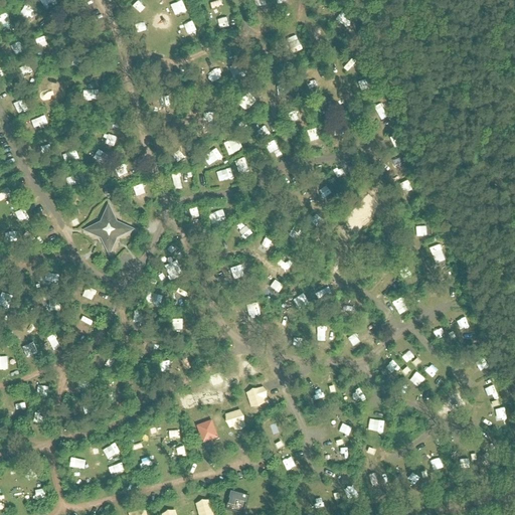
[(17,38),(19,47),(28,45),(26,36),(17,38)]
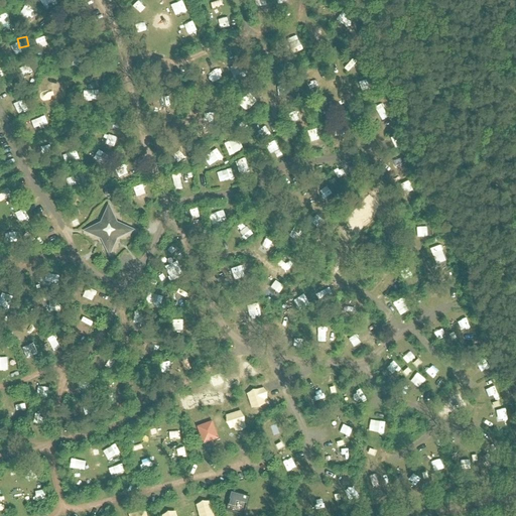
[(69,94),(75,89),(71,85),(65,90),(69,94)]
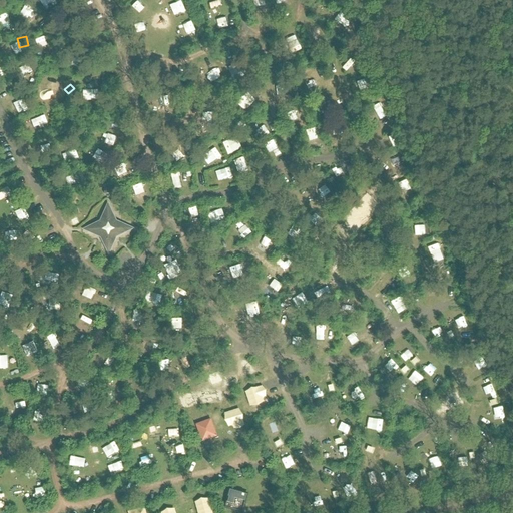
[(274,111),(276,120),(288,117),(286,108),(274,111)]
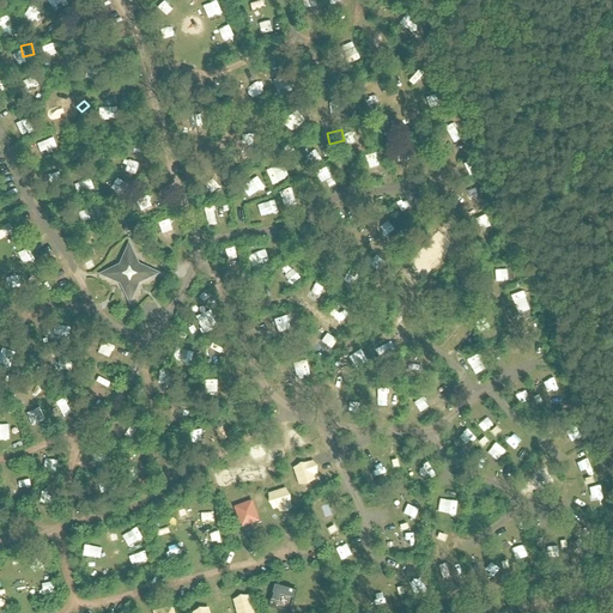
[(277,161),(289,157),(285,146),(273,151),(277,161)]
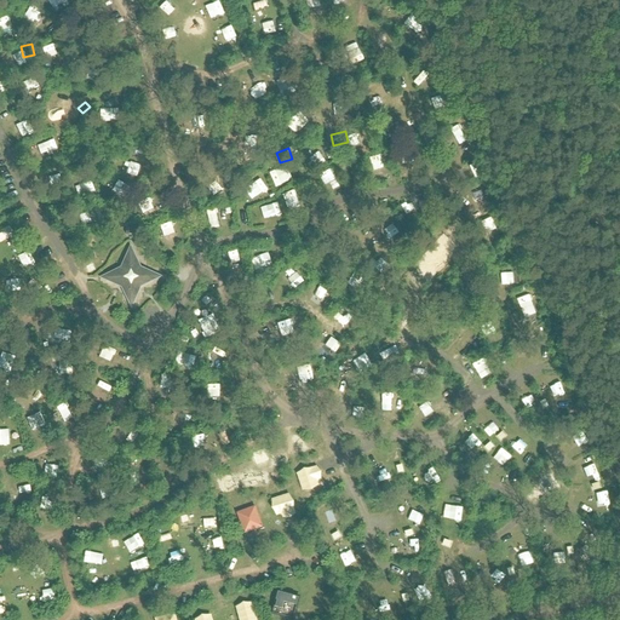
[(352,168),(362,164),(355,151),(346,158),(352,168)]
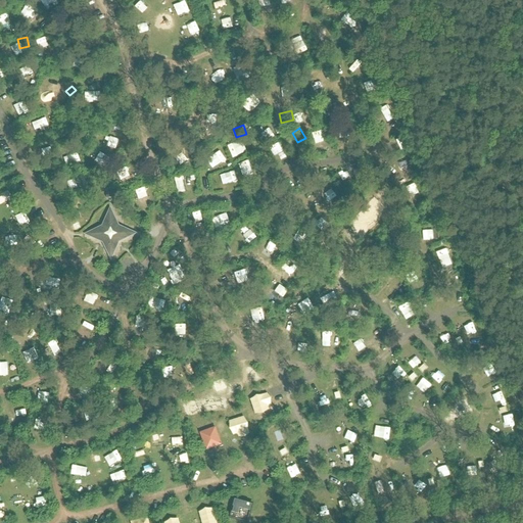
[(99,150),(104,135),(92,131),(88,146),(99,150)]
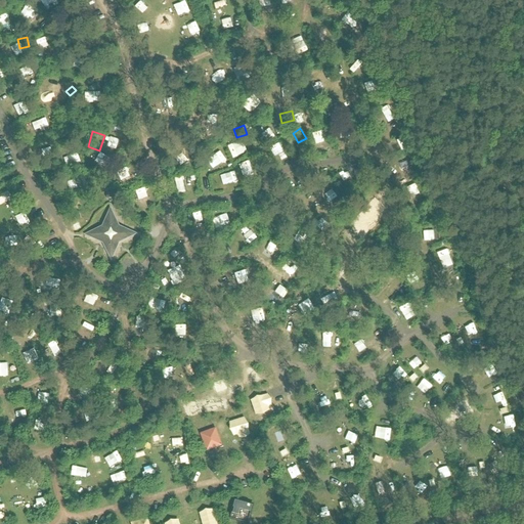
[(50,166),(60,163),(56,150),(47,153),(50,166)]
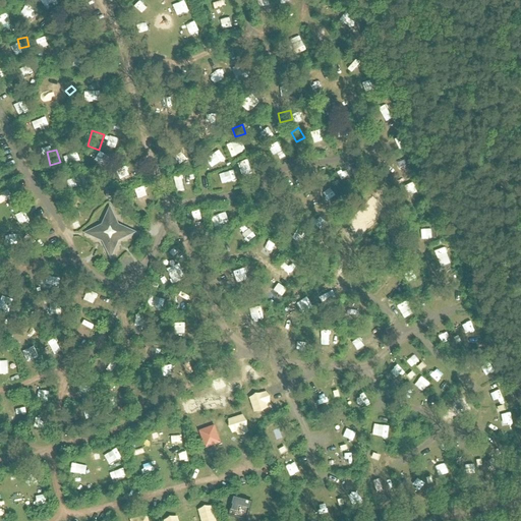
[(326,163),(328,172),(336,170),(334,161),(326,163)]
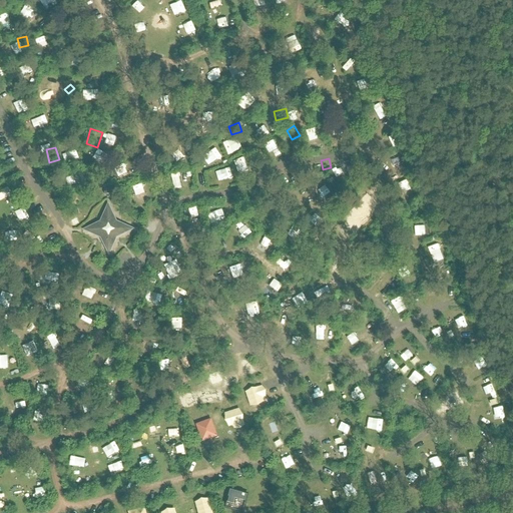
[(66,184),(66,171),(51,171),(51,184),(66,184)]
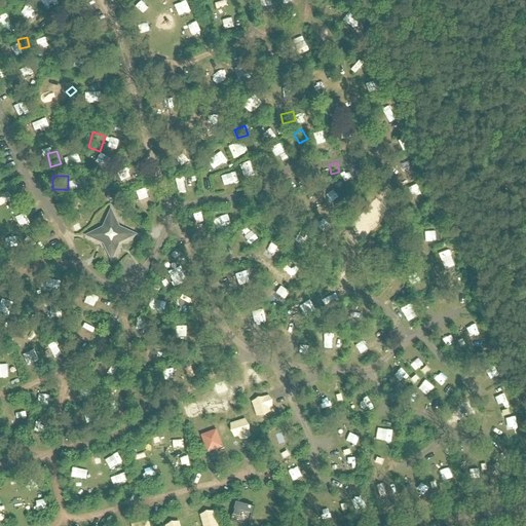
[(89,233),(89,238),(104,245),(109,257),(114,257),(120,243),(133,238),(133,232),(120,227),(113,213),(109,213),(103,227),(89,233)]
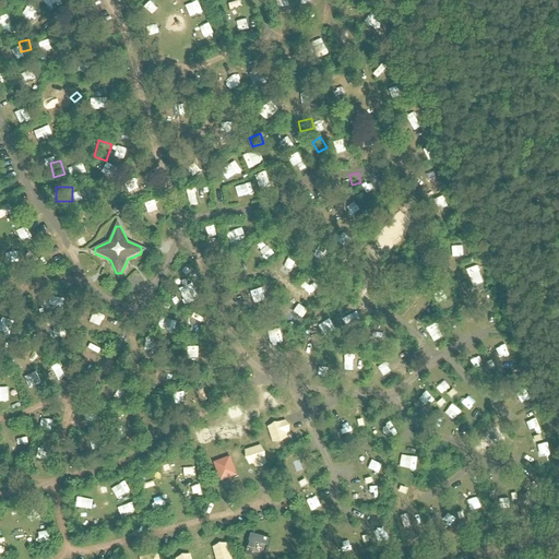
[(187,238),(197,238),(197,227),(187,228),(187,238)]
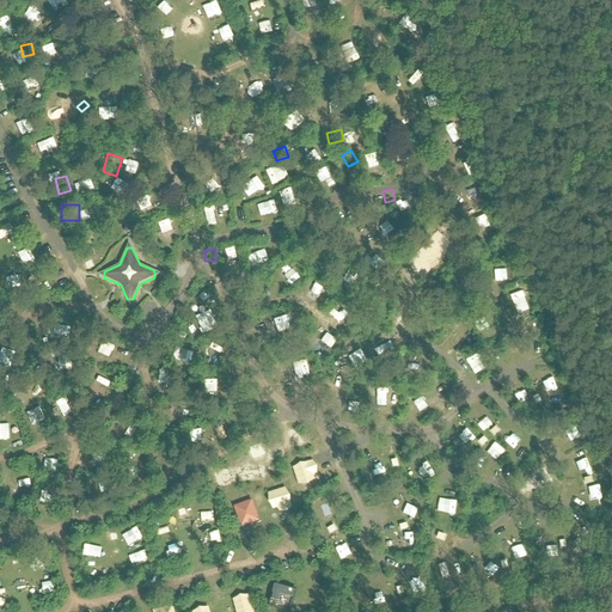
[(177,324),(179,323),(182,329),(191,325),(185,310),(173,313),(177,324)]
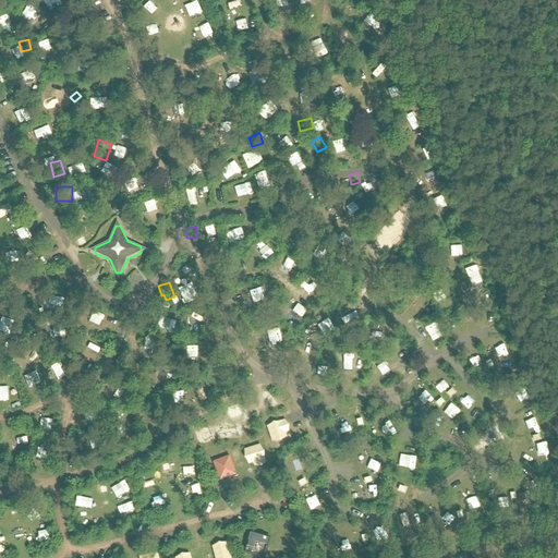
[(5,373),(11,385),(20,380),(14,368),(5,373)]
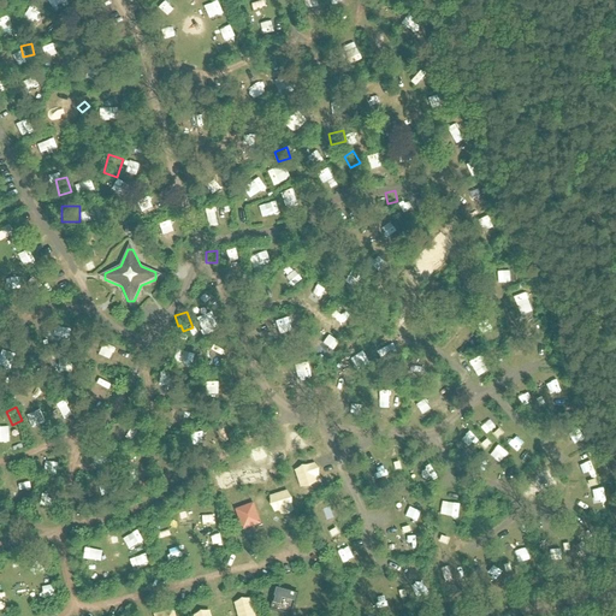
[(509,475),(520,481),(527,469),(516,463),(509,475)]
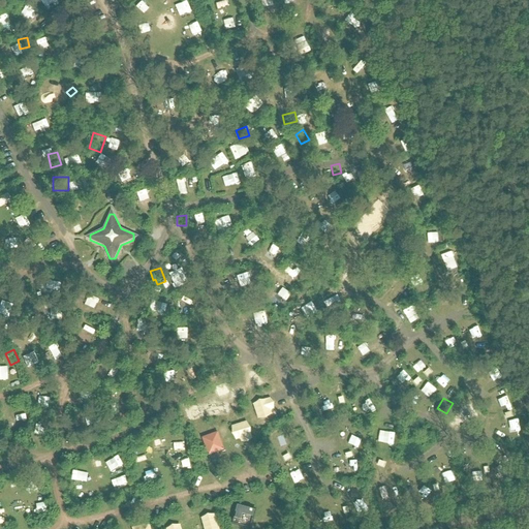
[(16,431),(23,432),(24,425),(17,423),(16,431)]
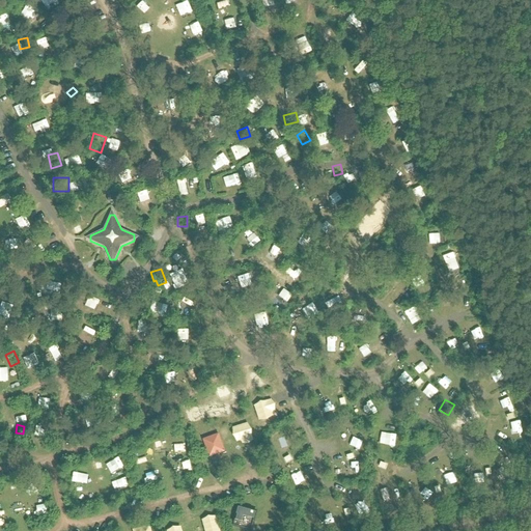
[(219,448),(221,453),(224,451),(218,435),(203,440),(207,452),(219,448)]
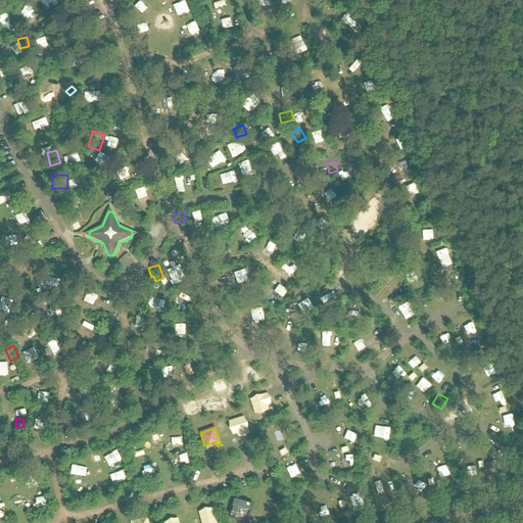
[(317,465),(327,469),(329,463),(319,460),(317,465)]
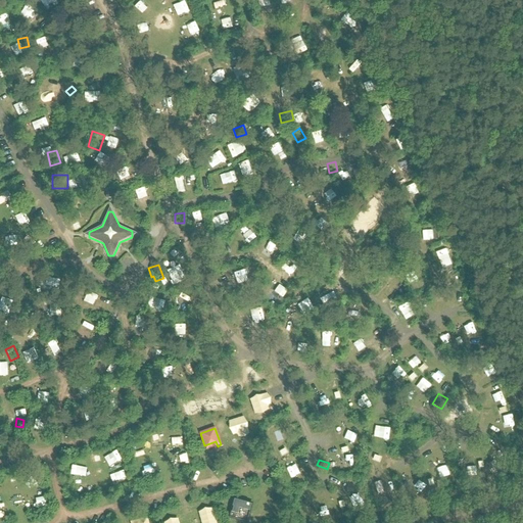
[(231,517),(246,521),(249,509),(250,510),(251,505),(235,500),(233,505),(234,505),(231,517)]
